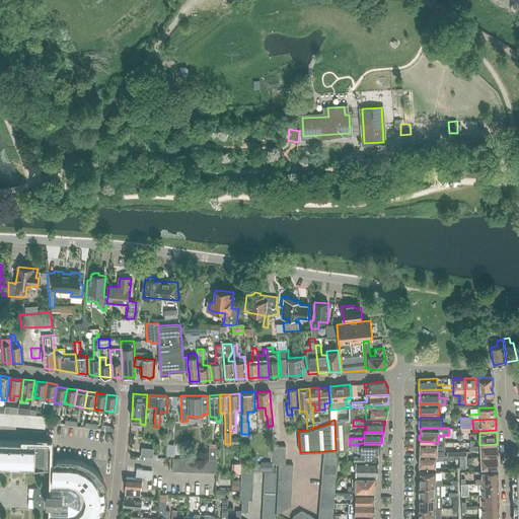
[(0,467),(49,468),(49,443),(0,441),(0,467)]
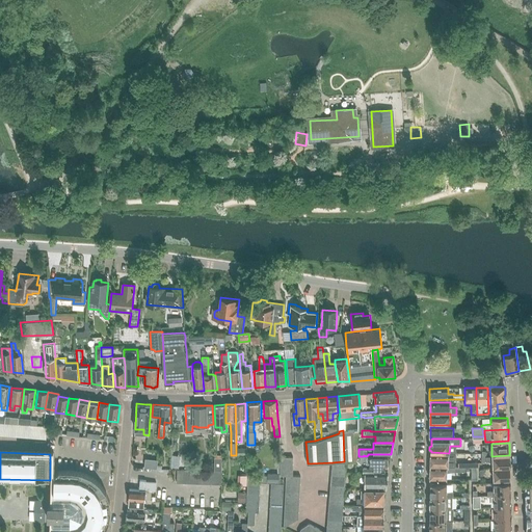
[(456,453),(449,453),(431,452),(431,454),(431,459),(428,460),(428,464),(430,466),(430,467),(448,467),(455,467),(456,453)]
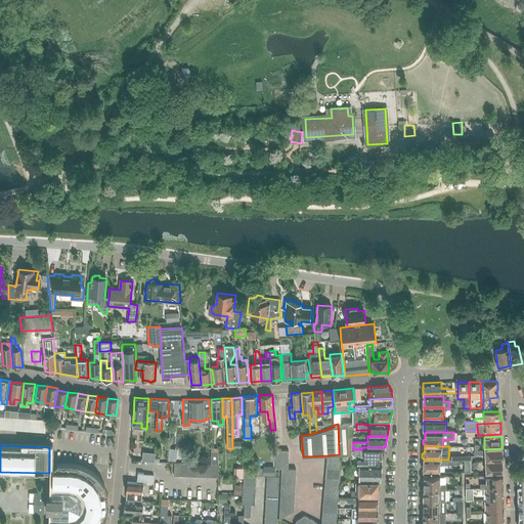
[(279,450),(279,448),(276,448),(276,456),(289,456),(289,450),(287,450),(279,450)]
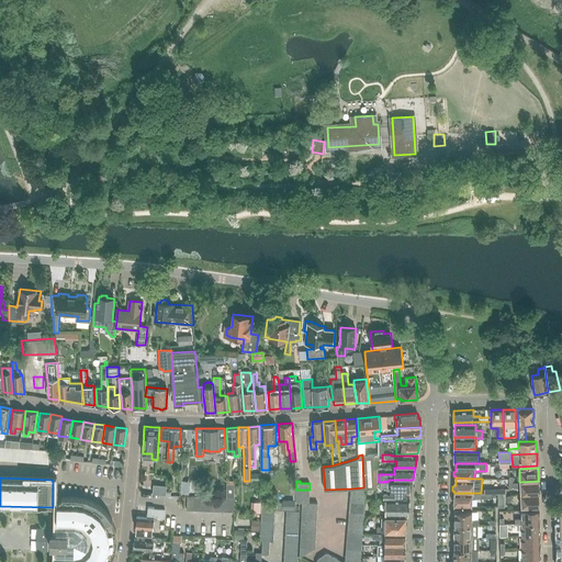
[(383,498),(385,498),(407,499),(407,496),(409,496),(409,482),(389,481),(386,482),(388,491),(383,491),(383,498)]
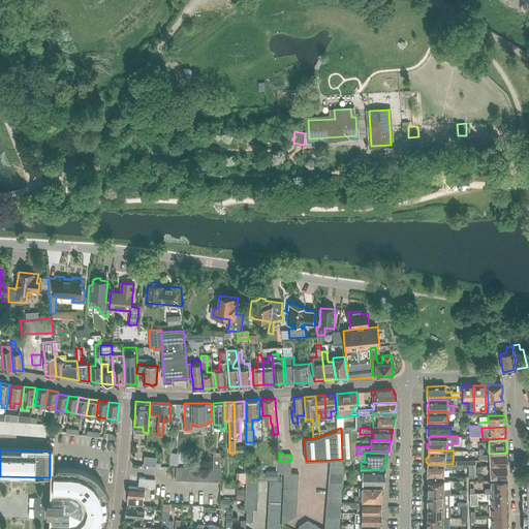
[(506,453),(489,454),(484,454),(479,454),(479,460),(483,459),(484,459),(490,458),(490,466),(507,465),(506,453)]
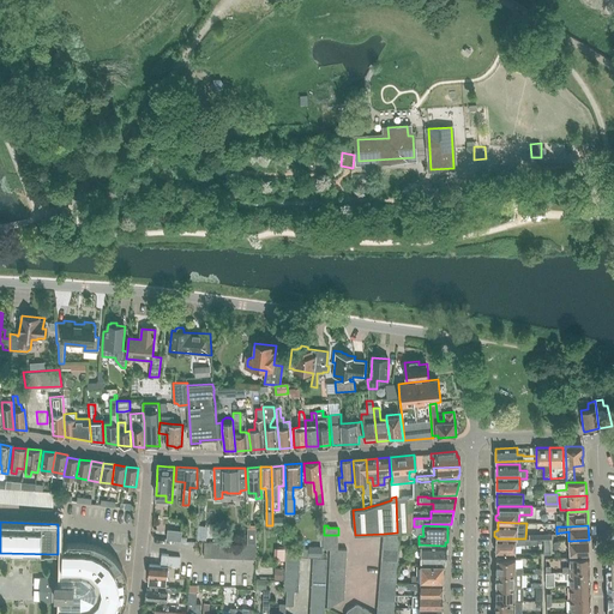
[(168,529),(167,539),(181,540),(182,530),(168,529)]
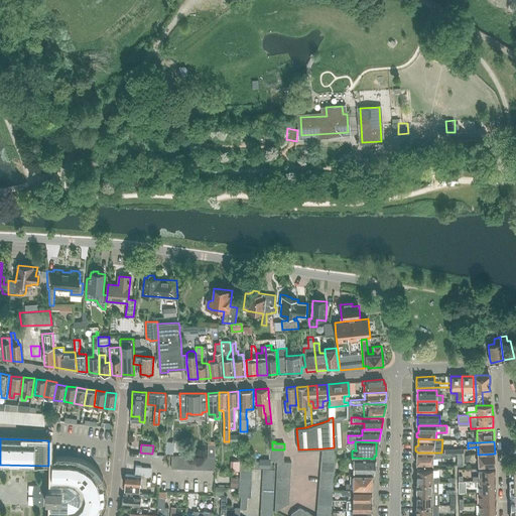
[(336,457),(337,447),(334,447),(323,448),(321,455),(336,457)]
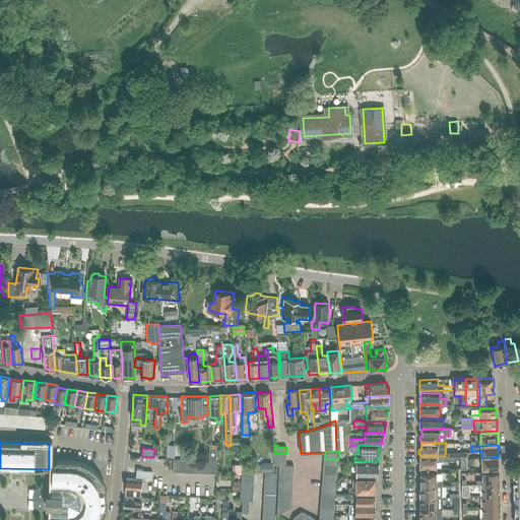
[(455,456),(445,456),(438,456),(420,456),(420,461),(418,462),(418,466),(420,467),(420,468),(437,468),(437,461),(455,461),(455,456)]
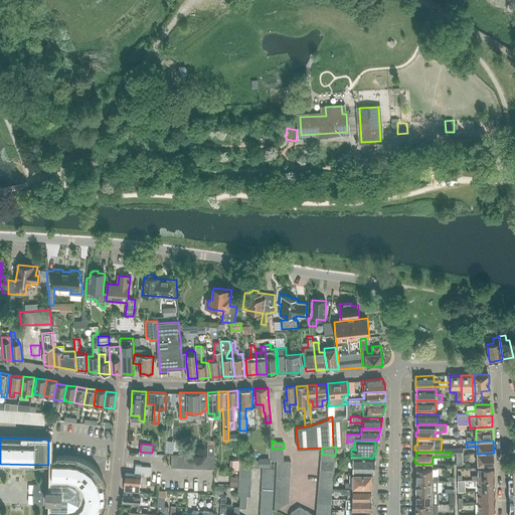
[(495,464),(494,453),(477,454),(478,465),(495,464)]
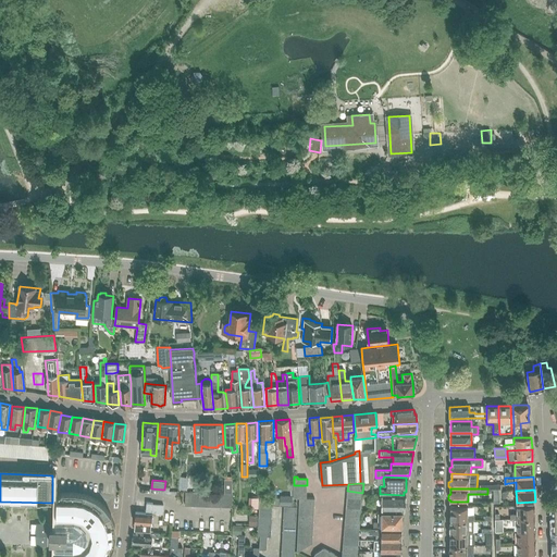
[(110,556),(114,547),(116,536),(116,535),(115,525),(115,524),(111,515),(104,506),(96,498),(86,494),(85,494),(75,493),(62,492),(62,493),(58,497),(57,497),(56,528),(51,528),(53,524),(37,523),(36,545),(50,545),(50,541),(60,542),(59,552),(56,552),(54,556),(110,556)]
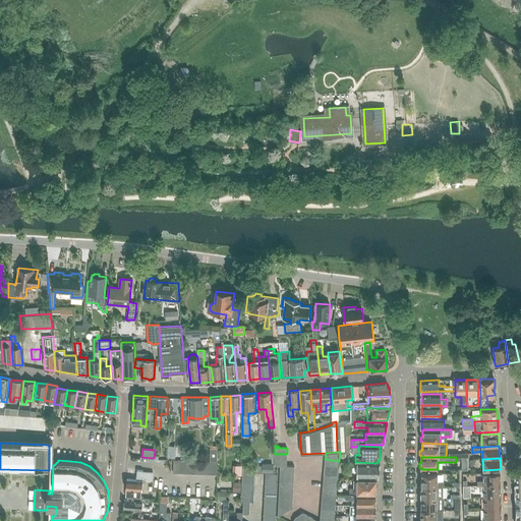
[(186,460),(173,460),(173,473),(186,473),(186,460)]
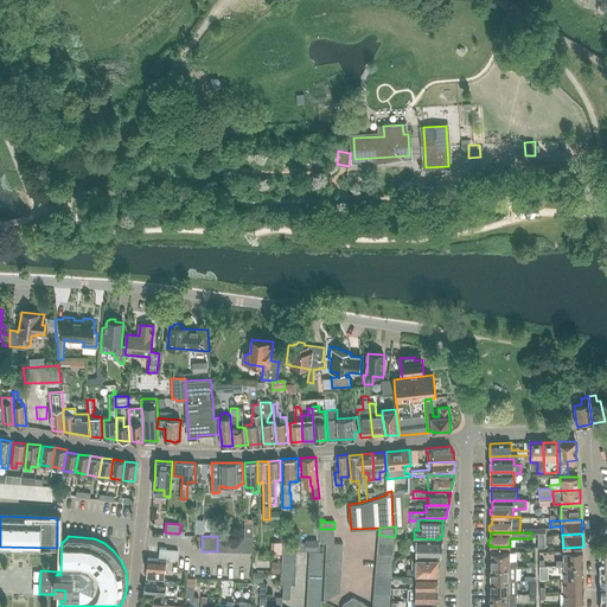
[(442,540),(440,540),(416,538),(416,555),(417,555),(438,555),(441,555),(443,540),(442,540)]
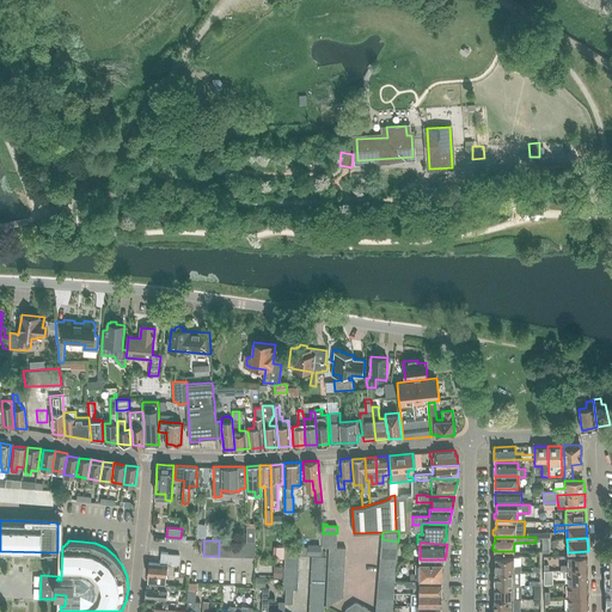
[(307,555),(320,555),(322,544),(308,544),(307,546),(301,546),(301,554),(307,554),(307,555)]
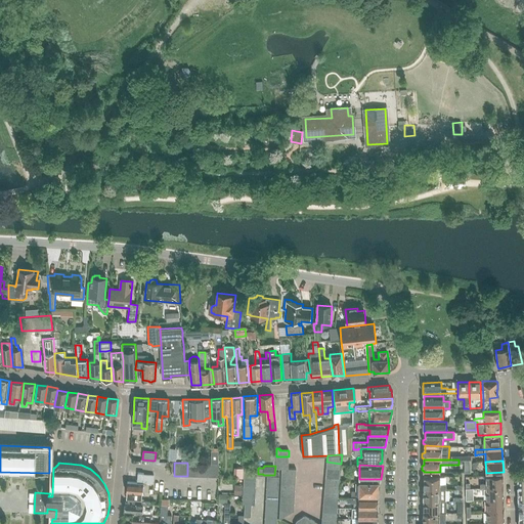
[(256,480),(257,469),(245,468),(244,480),(256,480)]
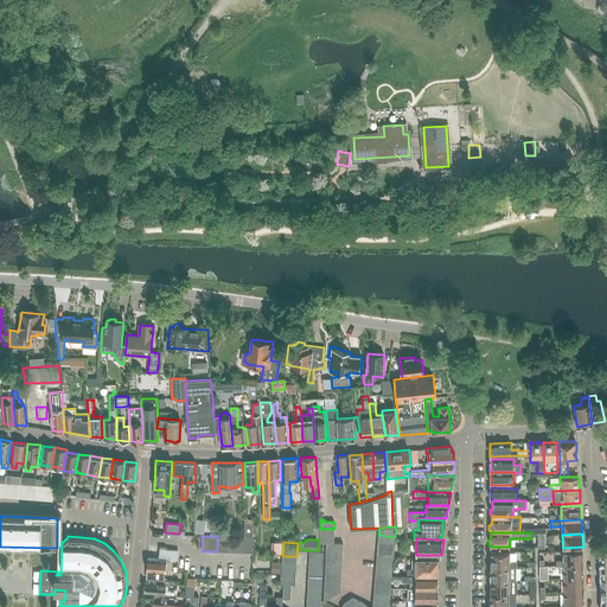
[(147,557),(146,569),(147,569),(146,577),(148,579),(164,580),(164,579),(164,572),(165,572),(166,556),(171,557),(170,560),(178,560),(178,550),(160,548),(159,558),(147,557)]
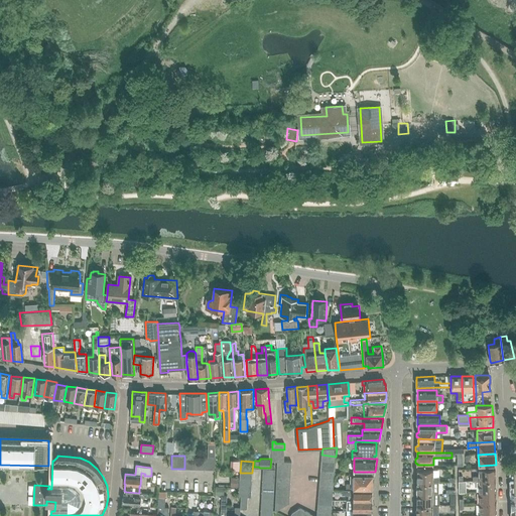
[(496,480),(495,469),(479,469),(479,476),(473,476),(473,481),(479,481),(496,480)]
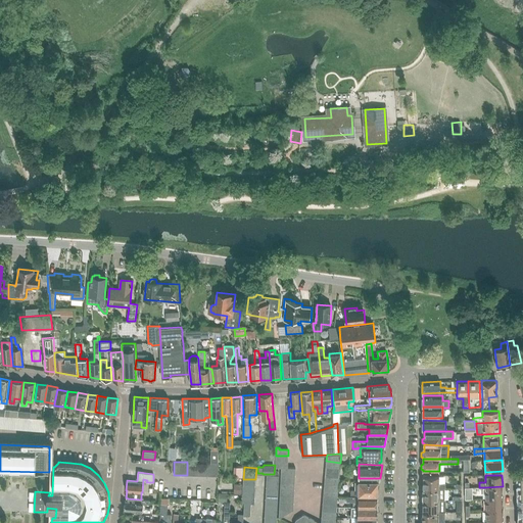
[(439,483),(439,476),(423,476),(423,487),(439,487),(439,488),(444,488),(445,488),(445,483),(439,483)]
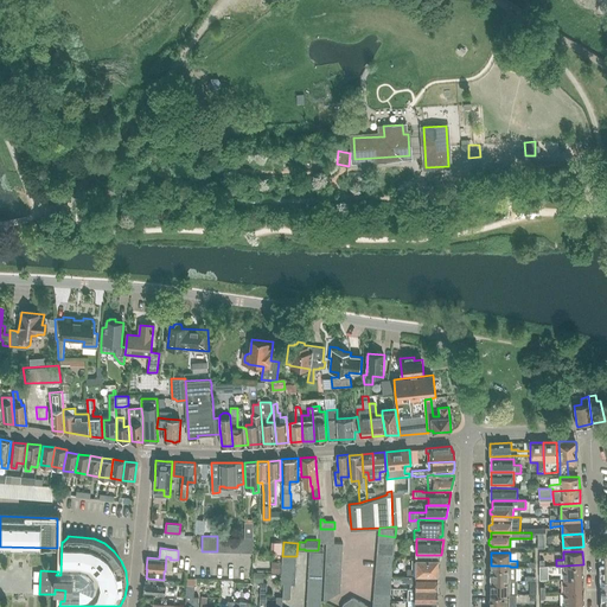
[(438,555),(417,555),(417,558),(416,558),(416,560),(413,560),(413,568),(408,568),(408,573),(415,574),(438,574),(439,558),(438,558),(438,555)]
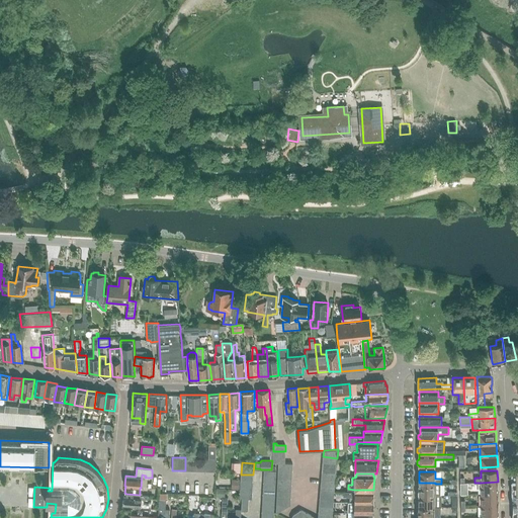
[(230,489),(238,489),(237,480),(230,481),(230,489)]
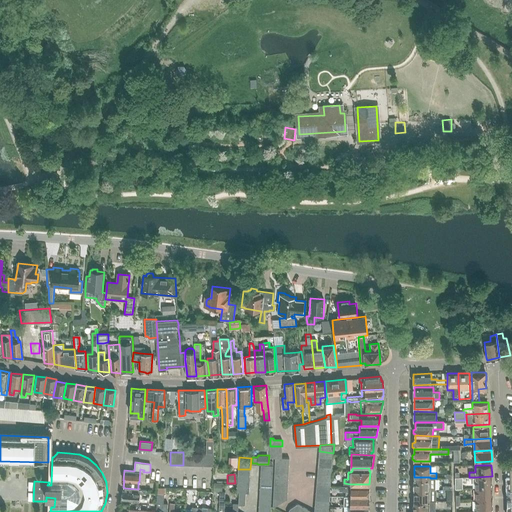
[(492,476),(475,477),(475,488),(492,488),(492,476)]
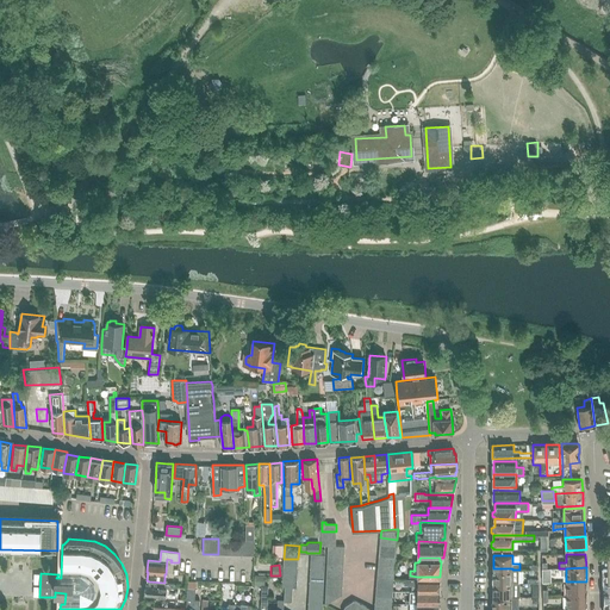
[(493,583),(512,583),(518,583),(518,570),(512,570),(512,568),(493,568),(493,583)]
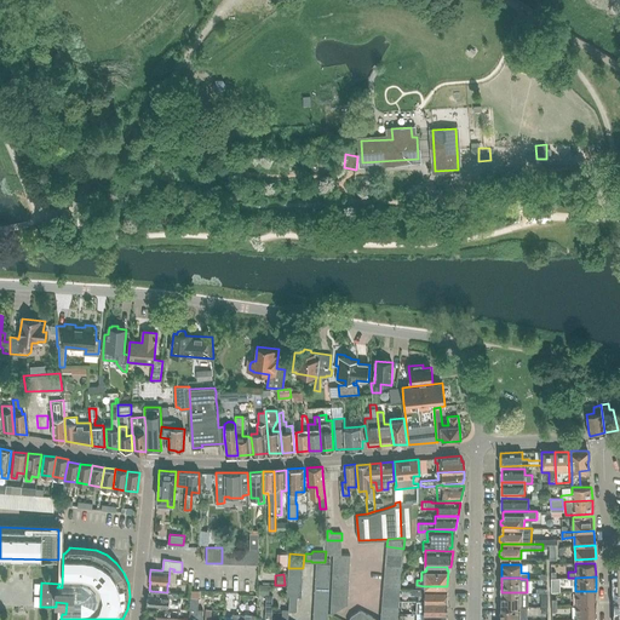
[(384,580),(383,587),(400,590),(401,581),(384,580)]
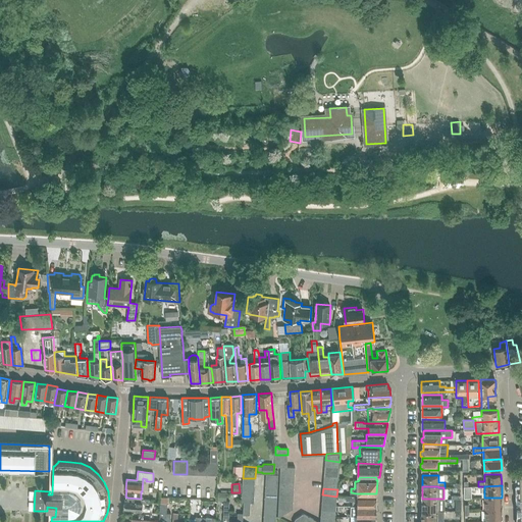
[(346,501),(348,506),(357,506),(376,506),(376,496),(358,496),(357,501),(346,501)]
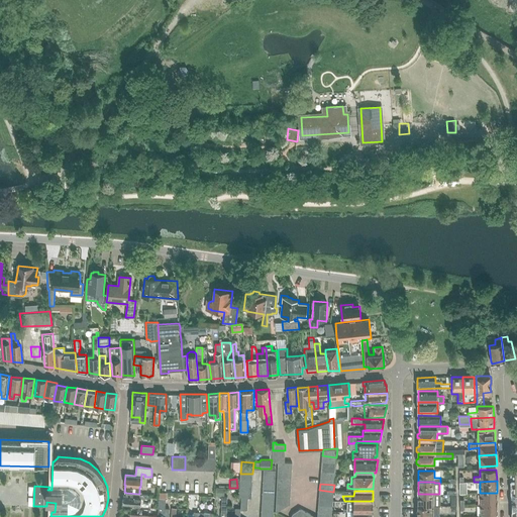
[(169,516),(170,508),(166,508),(166,499),(166,493),(160,492),(160,498),(158,516),(169,516)]
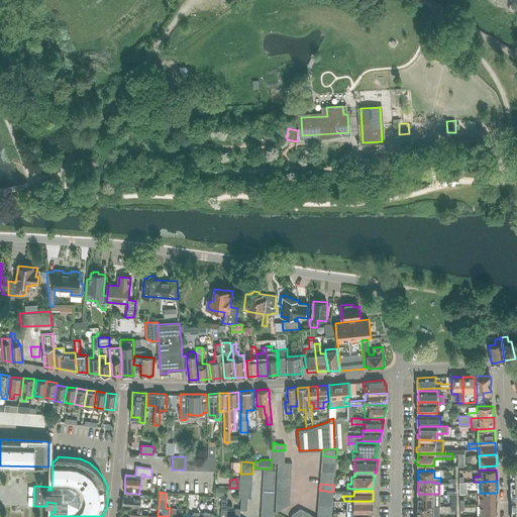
[(148,495),(141,494),(126,493),(125,495),(123,495),(122,505),(140,507),(140,506),(144,507),(144,509),(148,510),(148,507),(150,507),(150,502),(148,501),(148,503),(140,502),(141,499),(143,499),(143,498),(147,498),(148,495)]
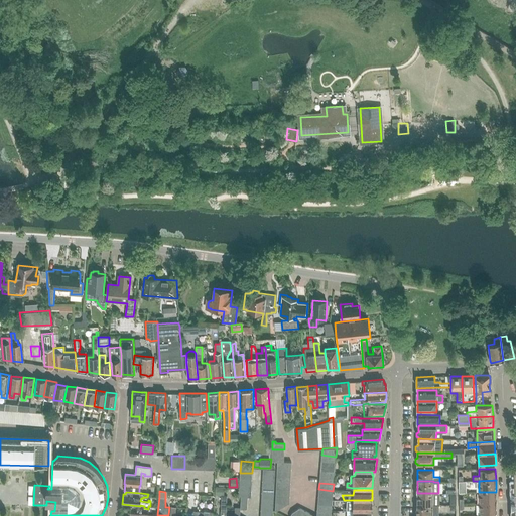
[(479,492),(480,504),(496,503),(496,492),(479,492)]
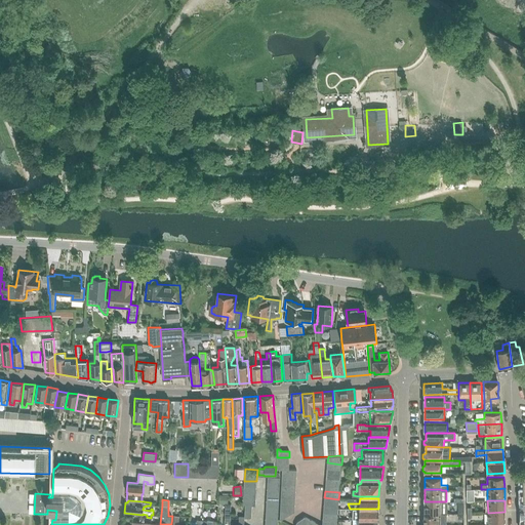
[(447,501),(446,501),(441,501),(425,501),(425,513),(444,514),(447,514),(447,501)]
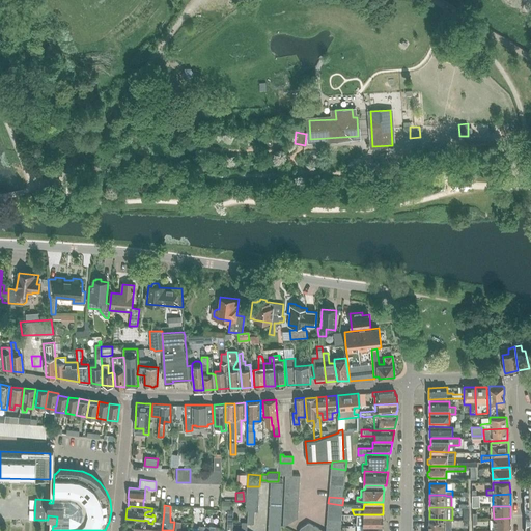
[(283,526),(298,518),(299,510),(284,509),(283,526)]
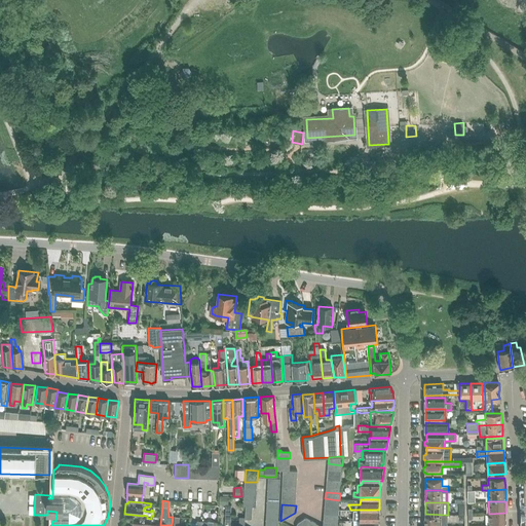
[(350,520),(353,520),(360,521),(379,521),(379,510),(360,510),(360,516),(350,516),(350,520)]
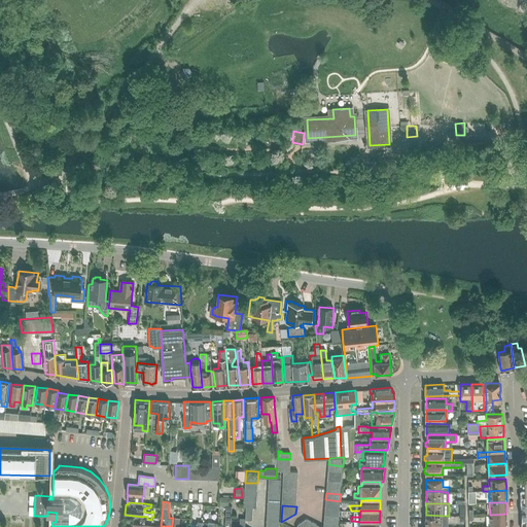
[(490,515),(490,526),(506,526),(506,514),(490,515)]
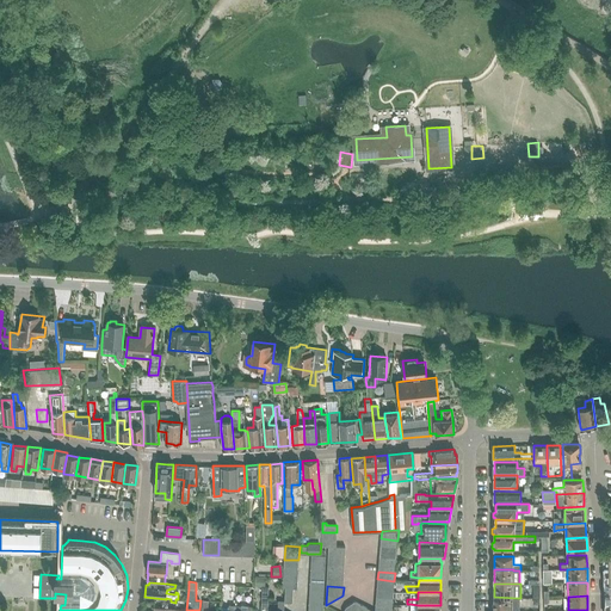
[(494,610),(512,610),(517,610),(517,598),(494,597),(494,610)]
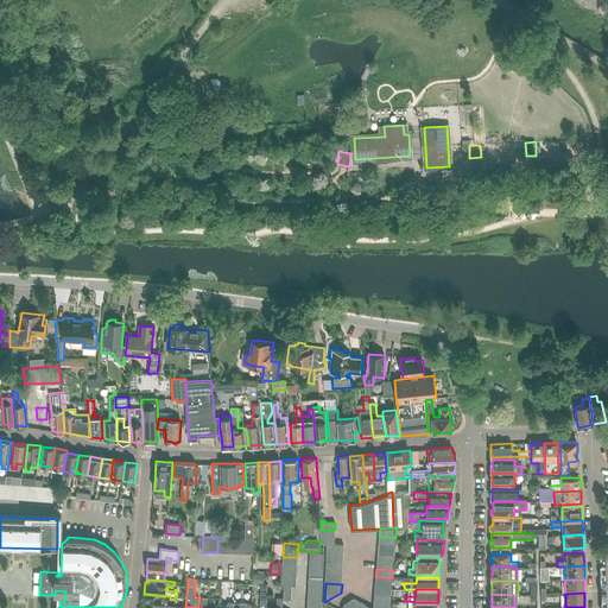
[(468,596),(467,607),(476,607),(477,596),(468,596)]
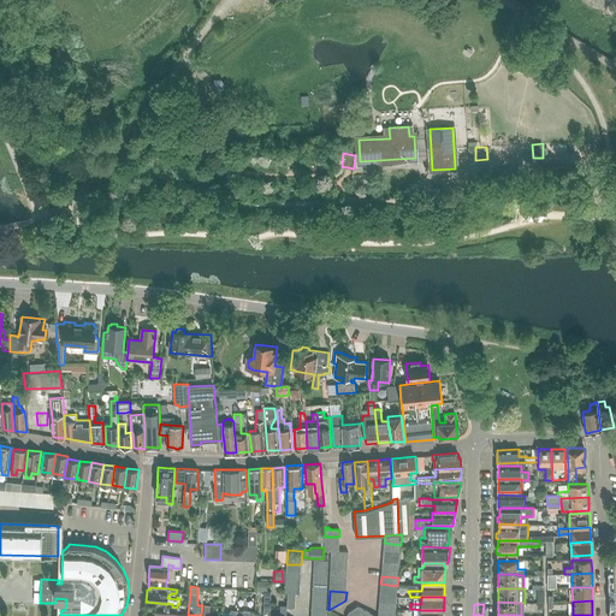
[(157,606),(146,605),(143,615),(154,615),(155,612),(157,606)]
